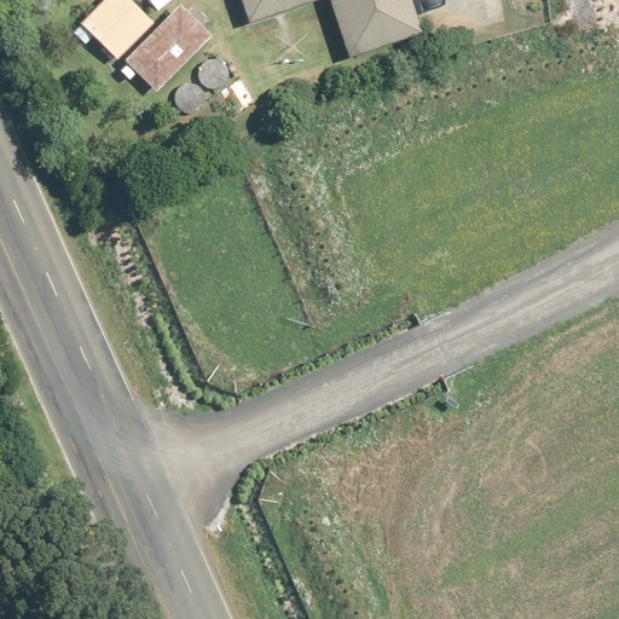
[(154,19),(132,0),(105,0),(82,25),(117,58),(154,19)]
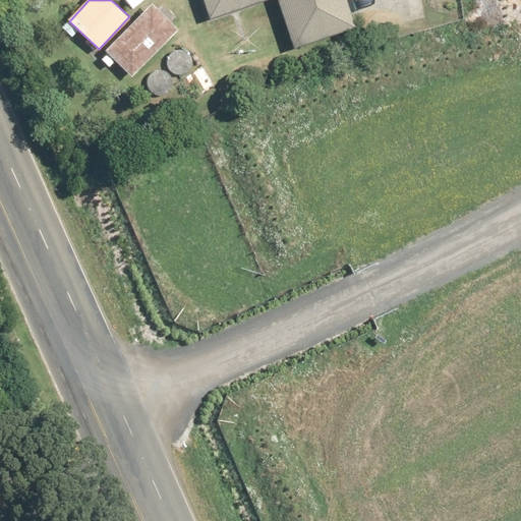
[(179,23),(154,0),(103,55),(128,78),(179,23)]
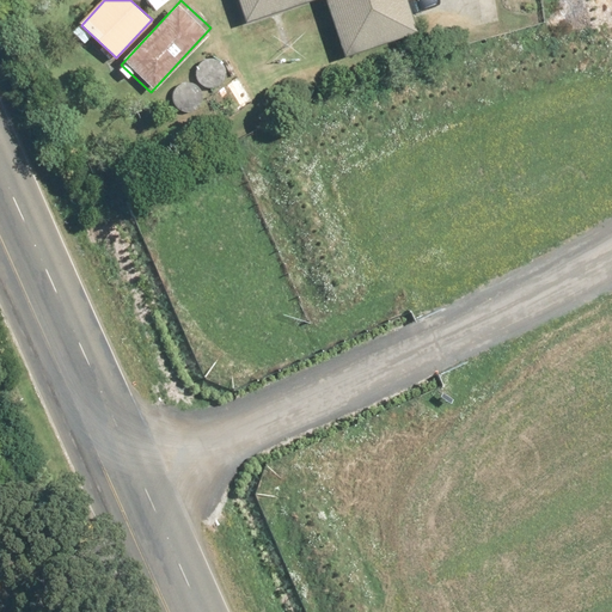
[(240,0),(249,22),(312,0),(328,0),(347,56),(418,31),(408,0),(240,0)]
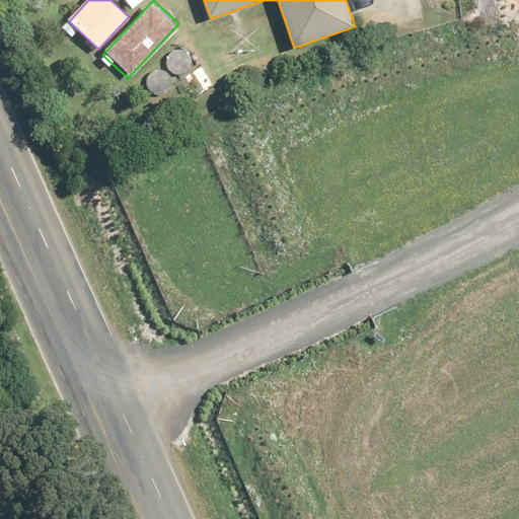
[(196,61),(177,46),(164,62),(182,77),(196,61)]
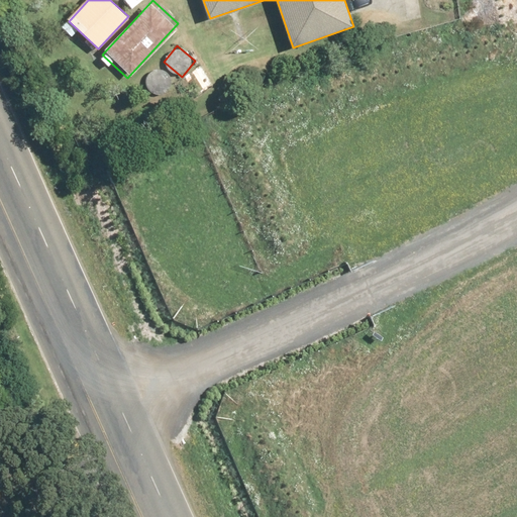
[(173,74),(151,70),(146,92),(168,96),(173,74)]
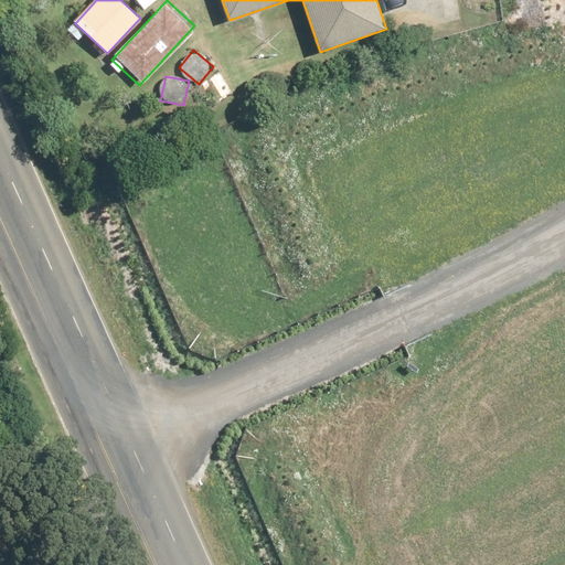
All buildings are outlined.
